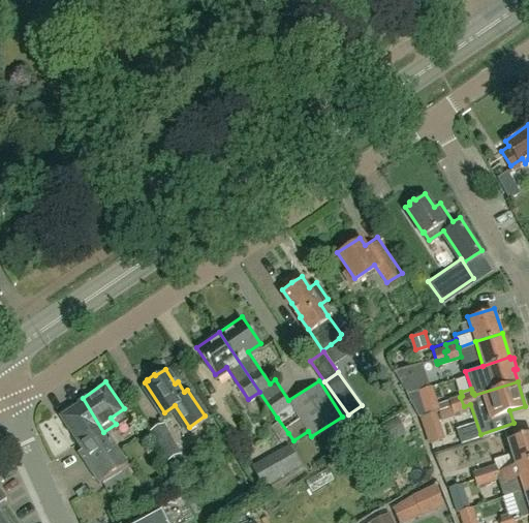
[(462,396),(461,392),(446,396),(453,410),(464,406),(460,397),(462,396)]
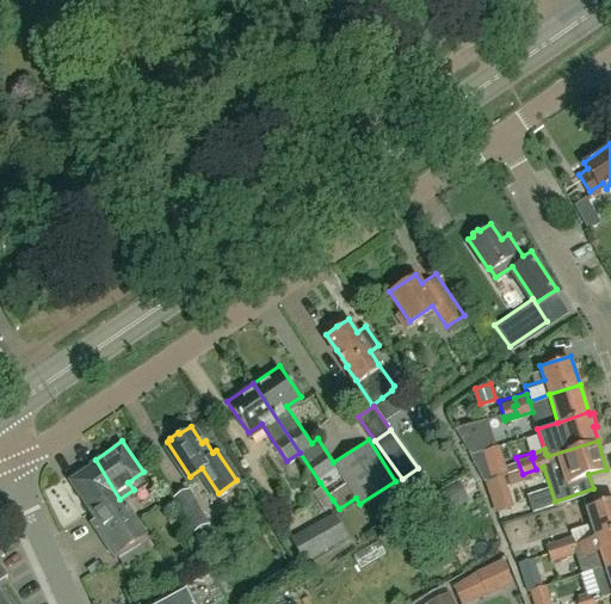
[(119,499),(96,460),(68,478),(93,515),(90,518),(113,554),(117,552),(125,564),(154,543),(125,501),(123,503),(119,499)]
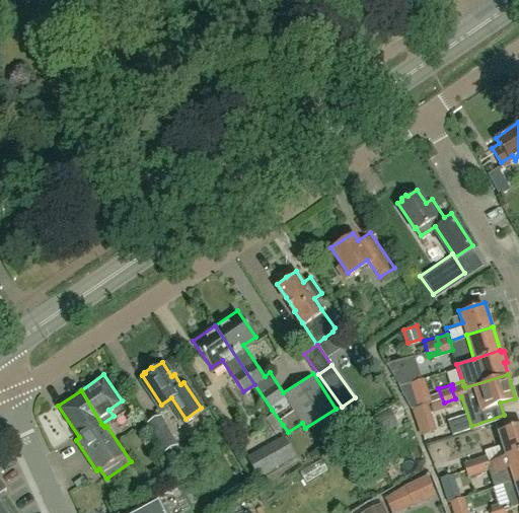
[(436,427),(427,400),(411,406),(421,433),(436,427)]
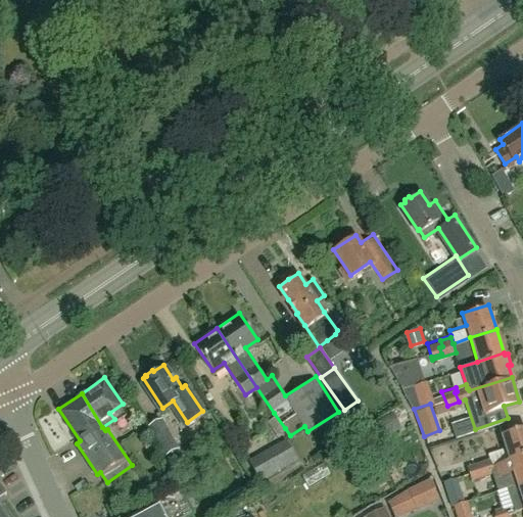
[(274,413),(267,417),(276,432),(285,428),(274,413)]
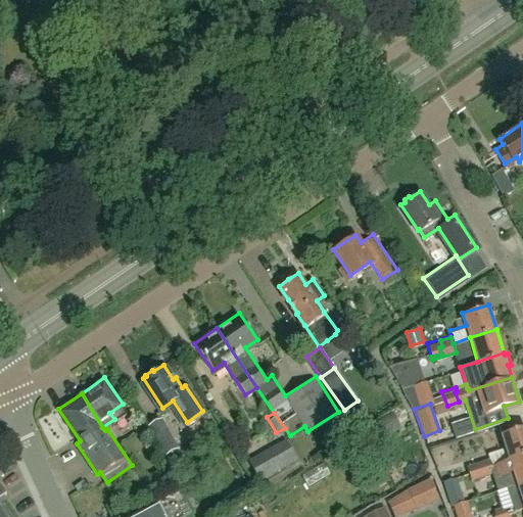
[(392,428),(384,414),(368,423),(376,438),(392,428)]
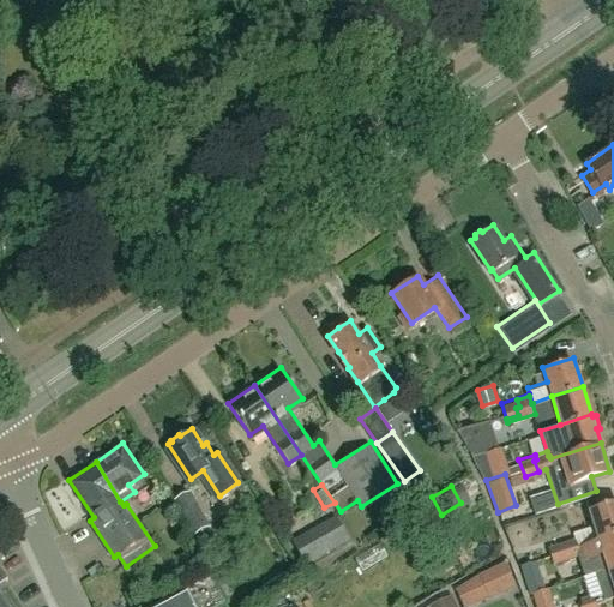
[(210,522),(190,487),(172,497),(192,533),(210,522)]
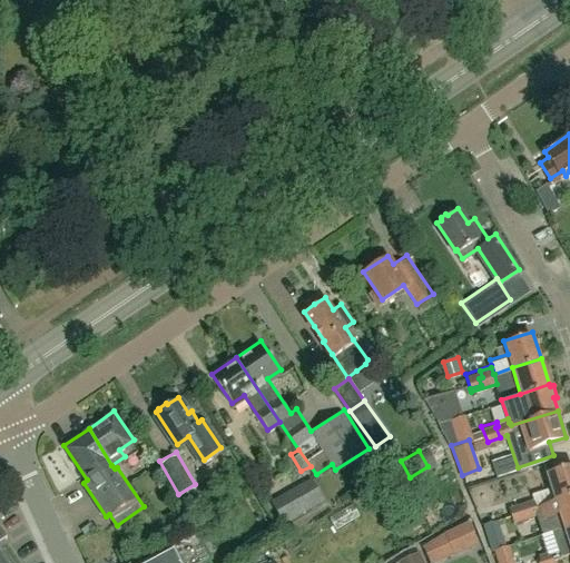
[(569,463),(546,471),(550,485),(531,491),(533,495),(536,503),(569,492),(569,463)]
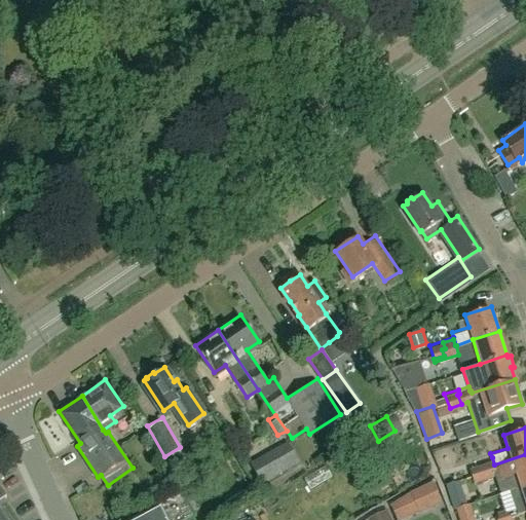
[(449,451),(460,447),(453,430),(442,434),(449,451)]
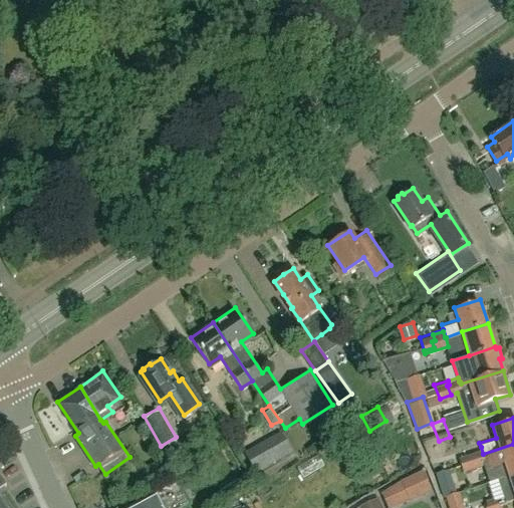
[(255,470),(292,449),(280,429),(243,450),(255,470)]
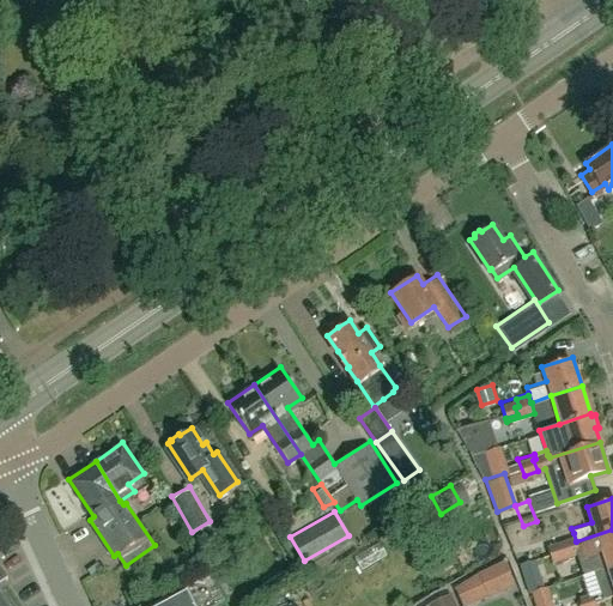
[(574,533),(560,538),(563,545),(560,546),(564,556),(576,552),(583,573),(606,565),(605,564),(612,561),(612,529),(576,541),(574,533)]
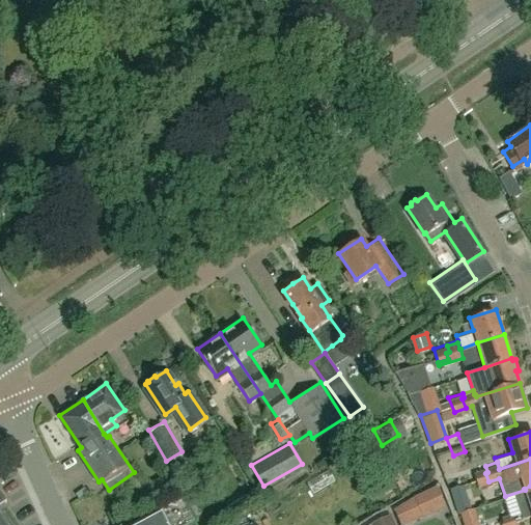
[(487,472),(485,466),(472,470),(477,486),(488,481),(485,473),(487,472)]
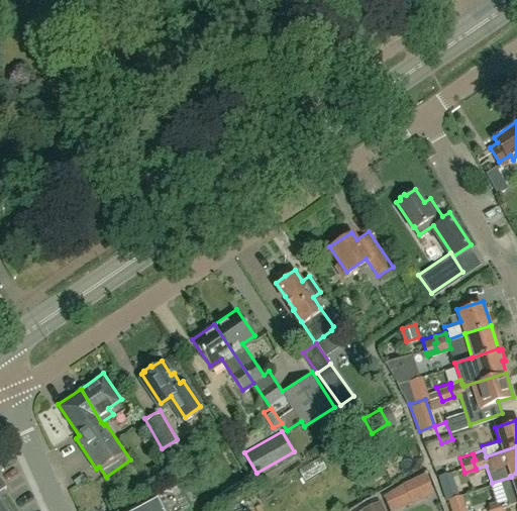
[(459,493),(451,469),(437,474),(446,498),(459,493)]
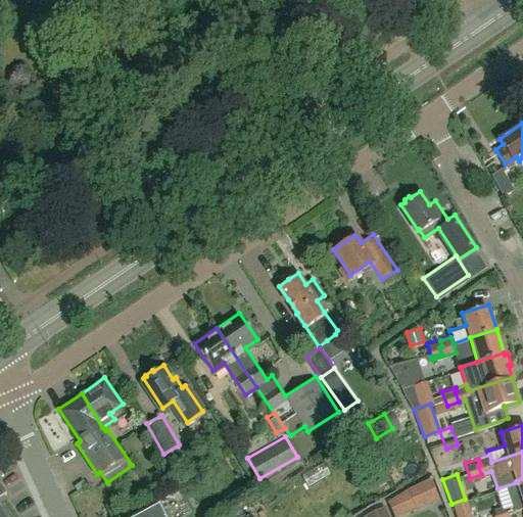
[(439,497),(430,476),(407,486),(416,508),(439,497)]
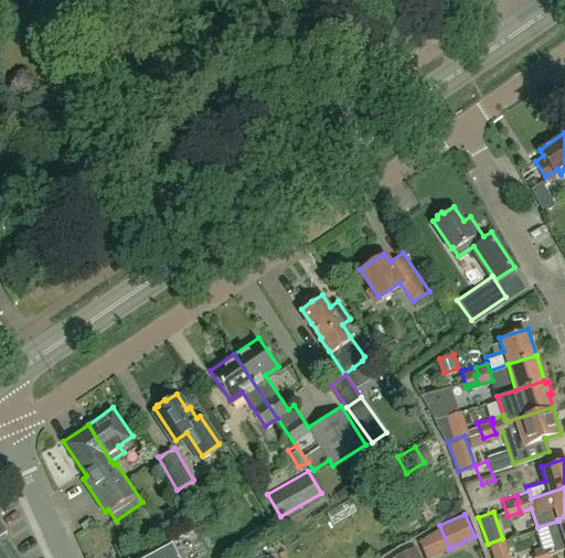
[(0,557),(10,557),(0,543),(0,533),(7,528),(0,519),(0,557)]
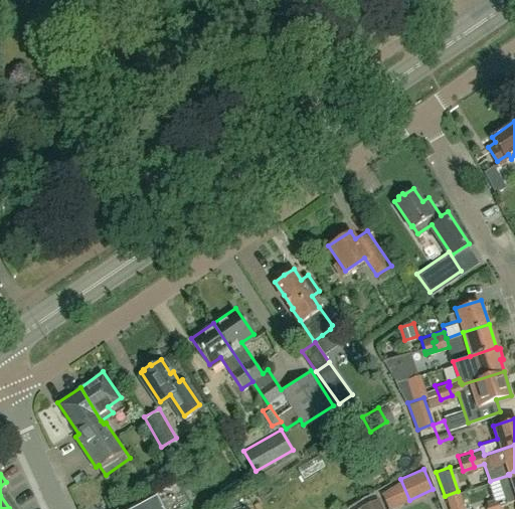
[(153,494),(126,508),(175,508),(187,503),(176,482),(153,494)]
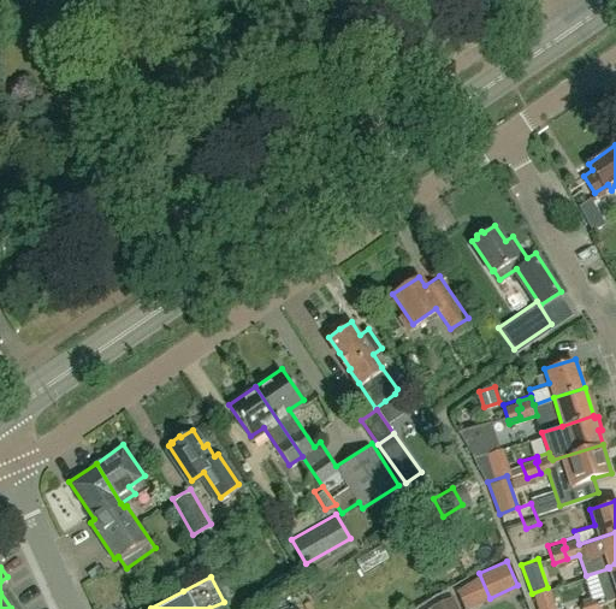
[(600,608),(598,601),(597,601),(594,593),(582,598),(585,605),(582,607),(582,608),(600,608)]
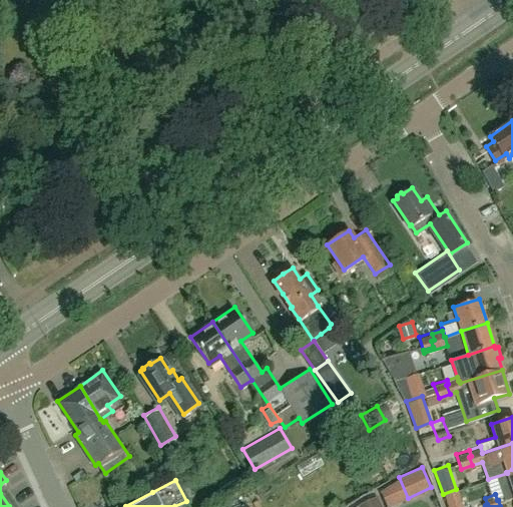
[(383,506),(378,495),(360,502),(361,506),(383,506)]
